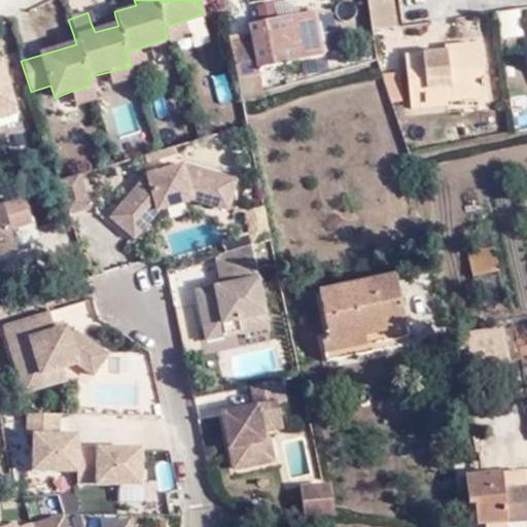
[(123,0),(111,4),(114,11),(136,5),(134,0),(123,0)]
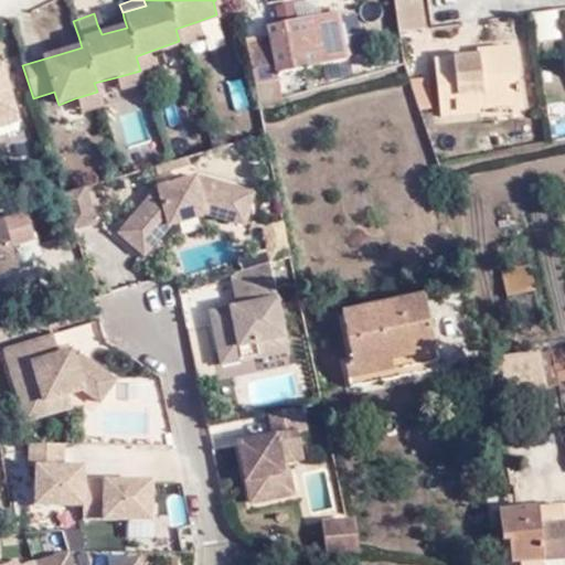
[(365,0),(369,25),(380,24),(377,0),(365,0)]
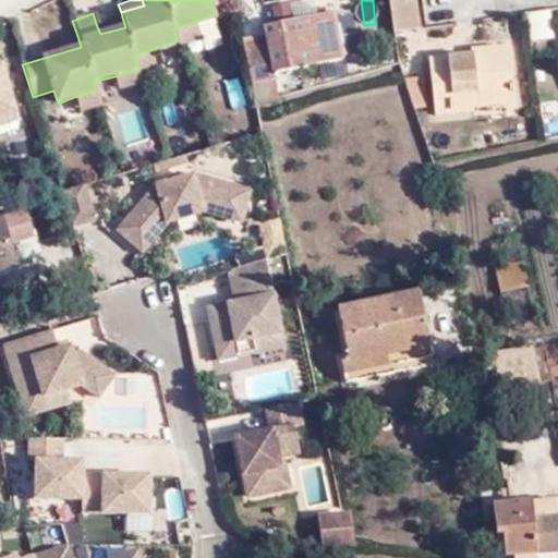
[(404,0),(387,0),(392,35),(419,29),(413,1),(404,1),(404,0)]
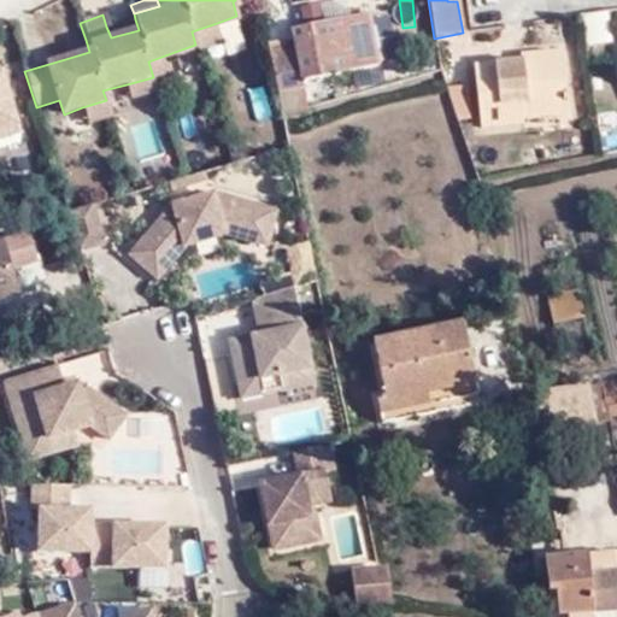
[(348,7),(291,16),(292,27),(350,17),(348,7)]
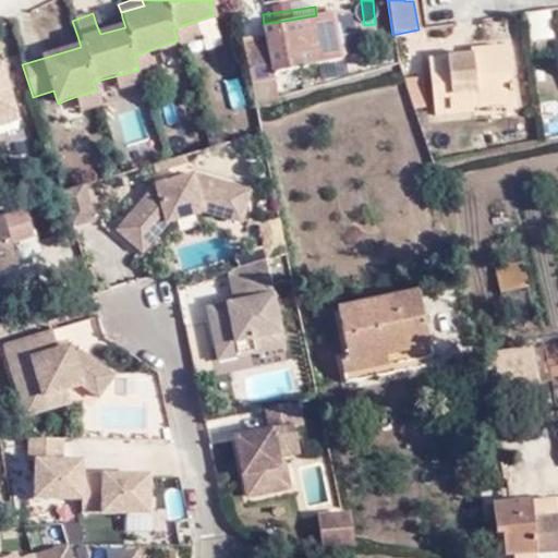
[(122,17),(96,24),(100,34),(125,27),(122,17)]
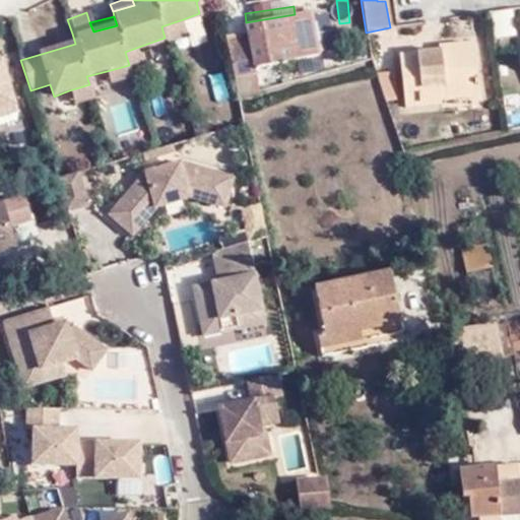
[(161,26),(165,38),(186,31),(183,19),(161,26)]
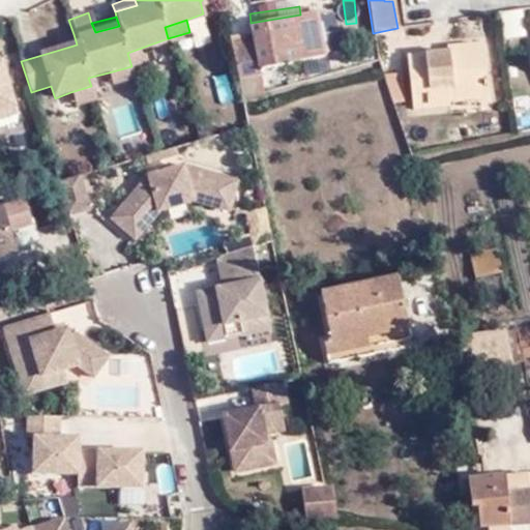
[(253,54),(234,58),(240,90),(244,105),(265,100),(262,85),(260,78),(303,70),(303,66),(298,37),(296,27),(249,34),(251,39),(253,54)]
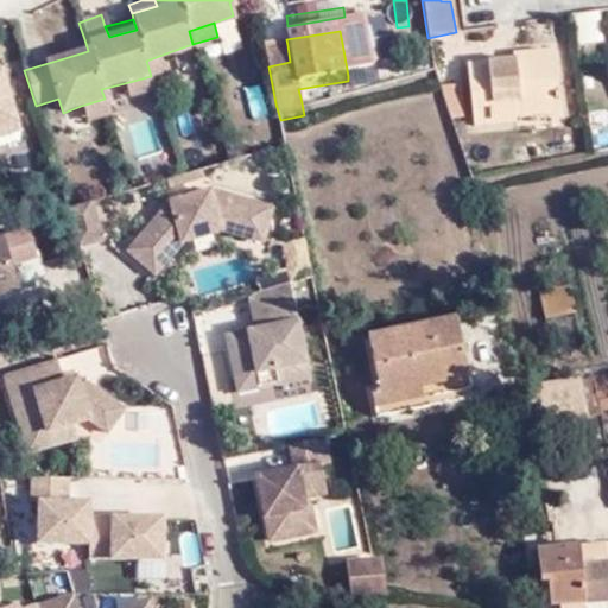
[(368,38),(342,43),(348,76),(375,71),(368,38)]
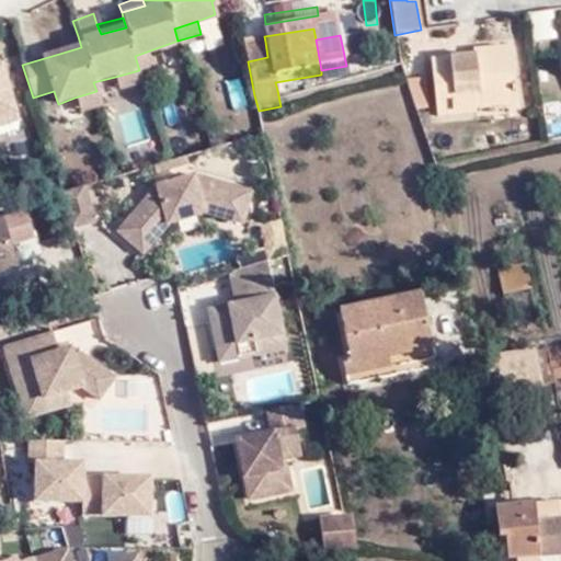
[(56,44),(59,54),(81,47),(78,36),(56,44)]
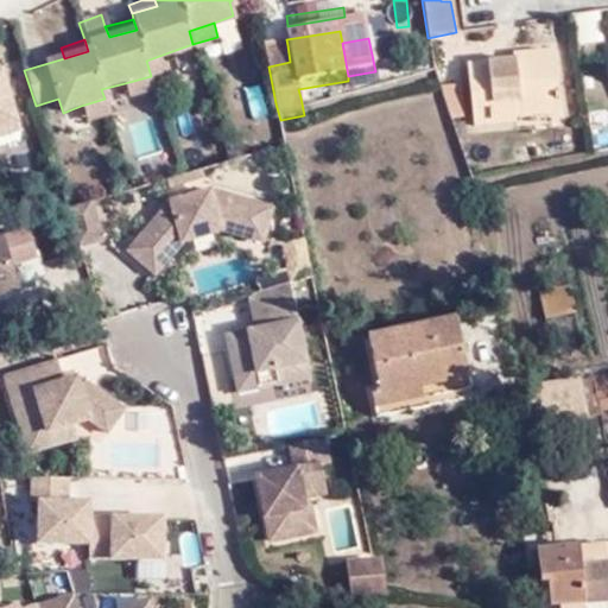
[(264,50),(268,67),(290,62),(287,45),(264,50)]
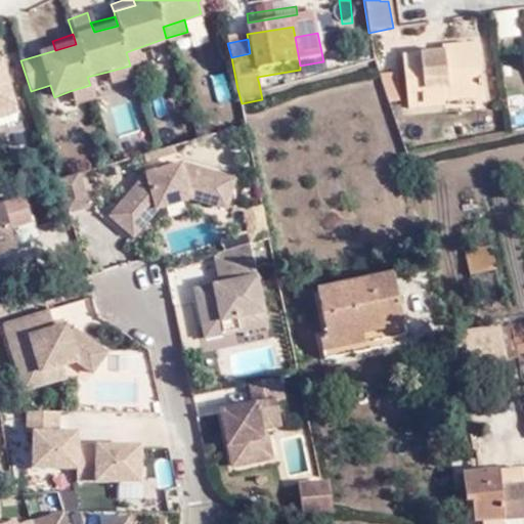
[(151,59),(148,44),(126,52),(130,66),(151,59)]
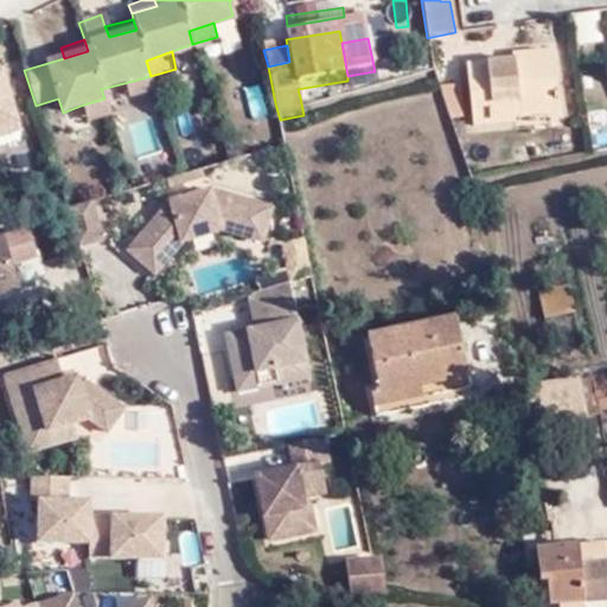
[(515,104),(561,97),(557,68),(550,69),(547,51),(515,56),(515,64),(470,71),(477,131),(517,126),(517,116),(515,104)]
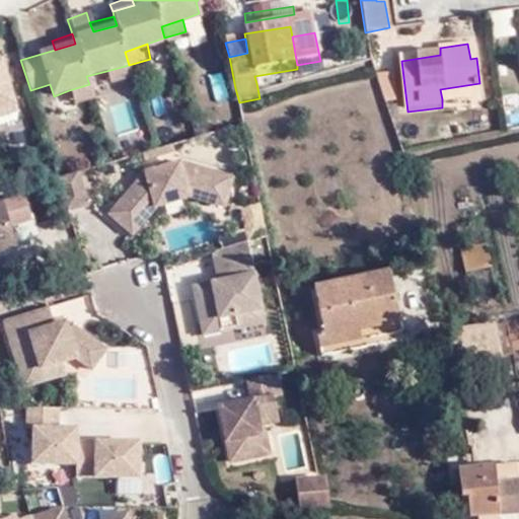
[(1,65),(0,65),(0,125),(17,121),(15,115),(1,65)]
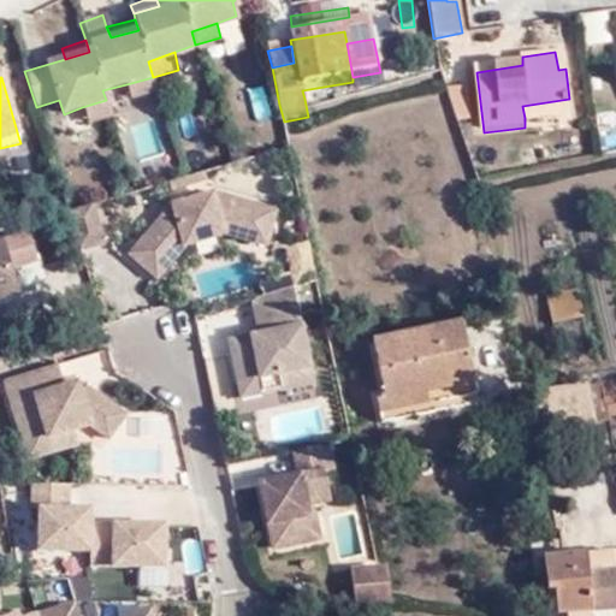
[(157,92),(153,77),(126,84),(131,100),(157,92)]
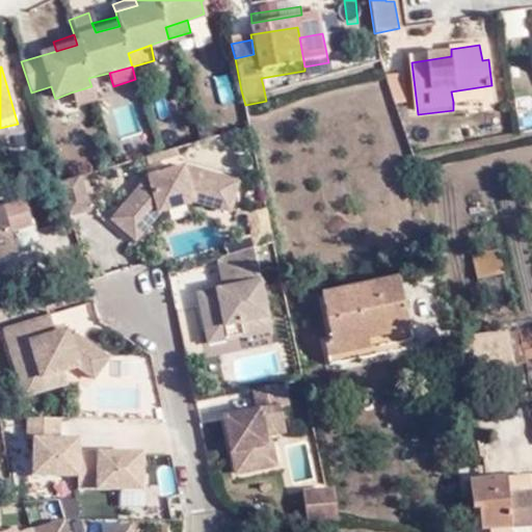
[(389,74),(393,103),(408,101),(404,72),(389,74)]
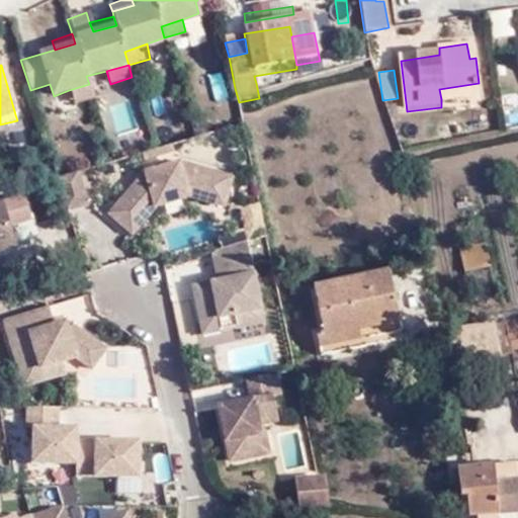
[(480,93),(479,83),(439,89),(441,99),(480,93)]
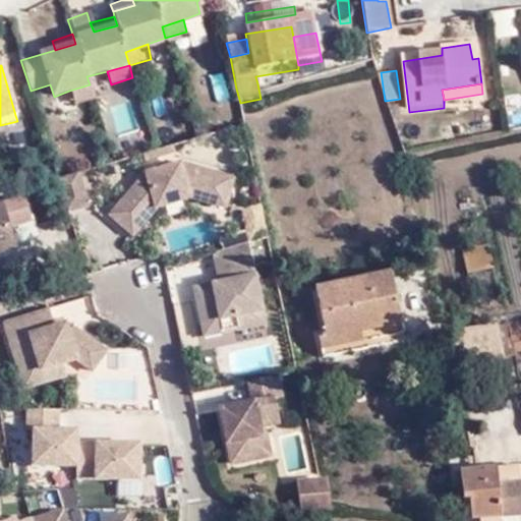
[(93,98),(90,84),(69,91),(54,97),(57,108),(72,104),(93,98)]
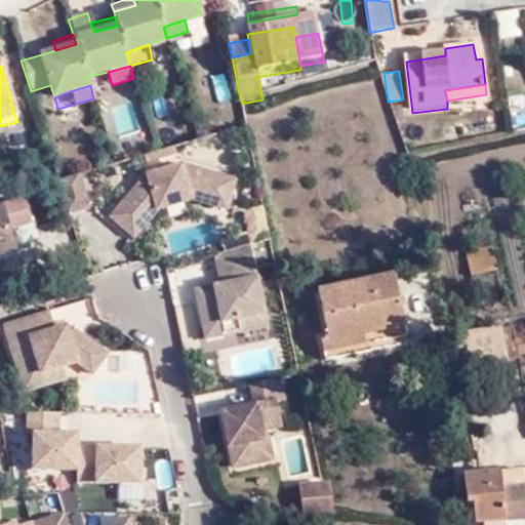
[(112,220),(135,240),(159,213),(194,202),(228,213),(237,183),(184,167),(148,178),(112,220)]
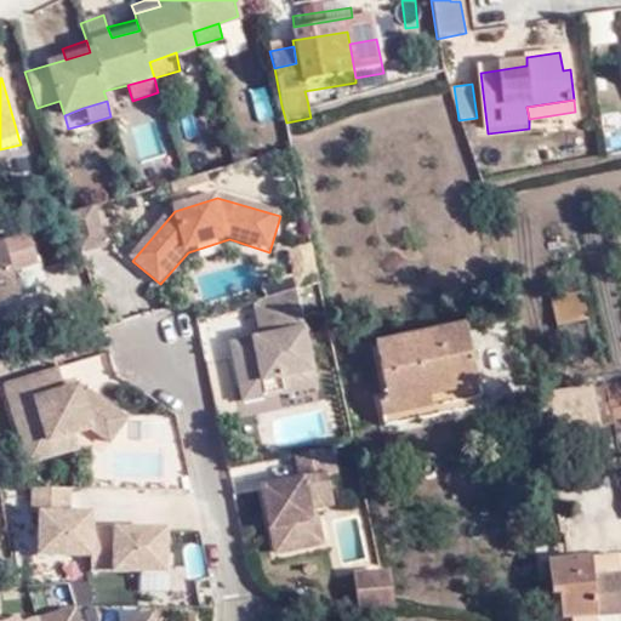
[(95,209),(72,217),(83,256),(107,248),(95,209)]
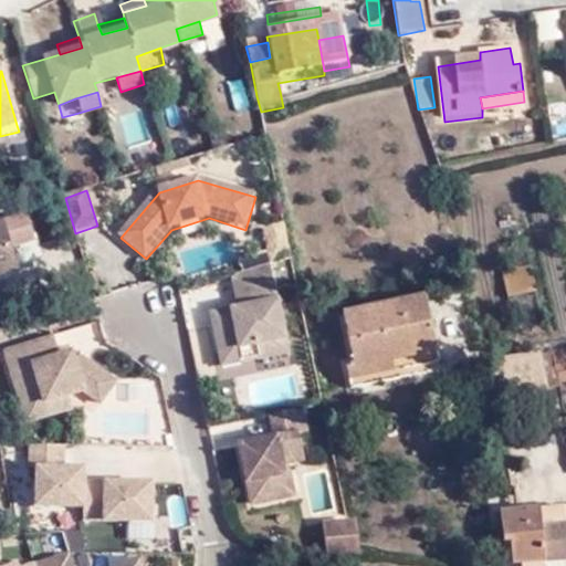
[(12,219),(0,221),(0,272),(13,270),(8,245),(33,238),(28,220),(14,223),(12,219)]
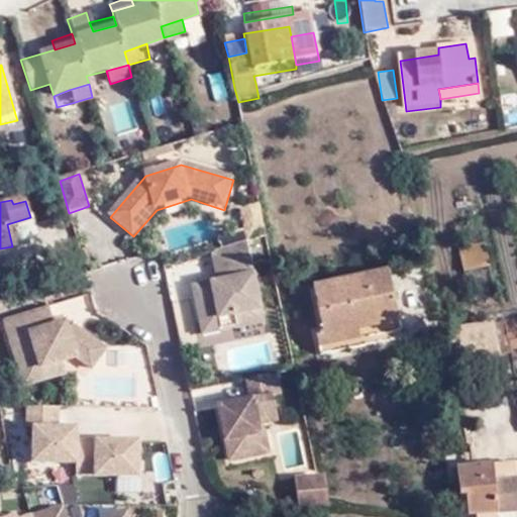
[(243,328),(264,324),(255,277),(253,276),(248,244),(243,245),(240,232),(223,237),(227,250),(214,253),(219,283),(213,284),(219,320),(241,316),(243,328)]
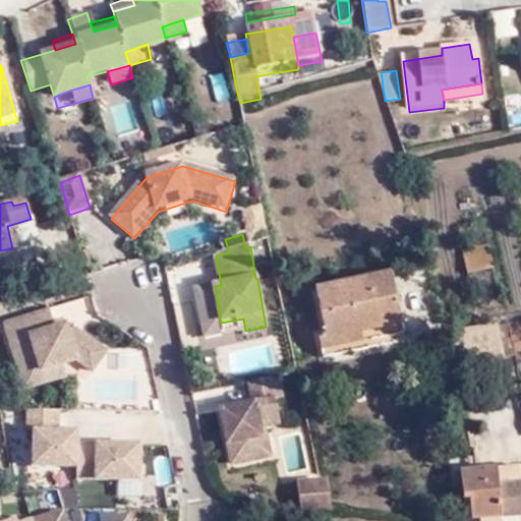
[(488,244),(463,248),(468,274),(494,269),(488,244)]
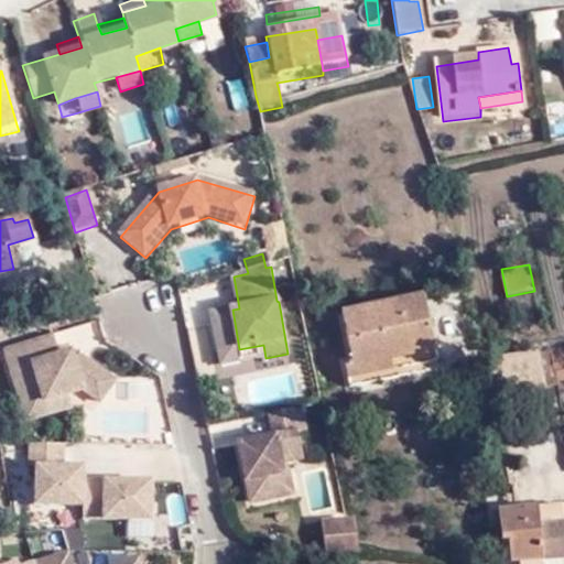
[(342,308),(353,358),(353,362),(436,345),(424,291),(342,308)]
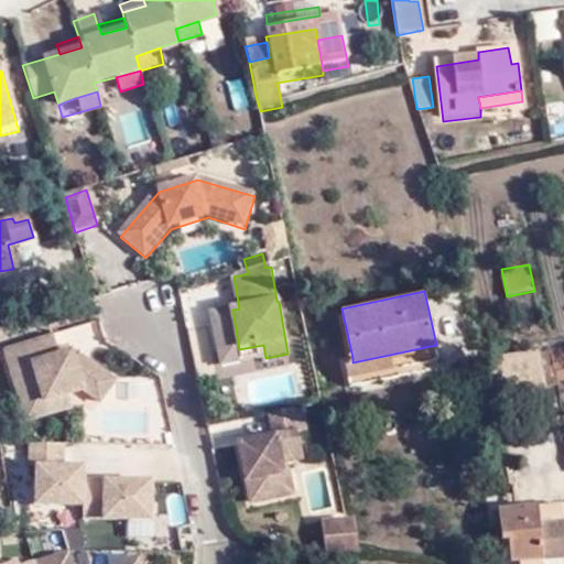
[(239,349),(232,310),(212,313),(221,367),(266,358),(263,345),(239,349)]
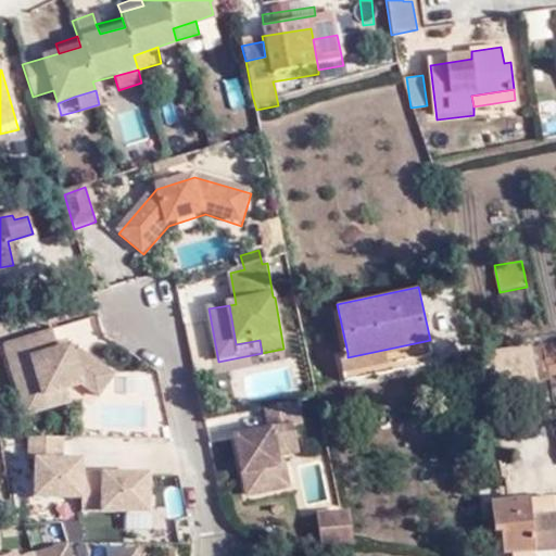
[(52,331),(5,345),(17,386),(39,379),(45,399),(66,392),(84,387),(100,399),(115,377),(72,348),(71,348),(70,343),(57,348),(52,331)]
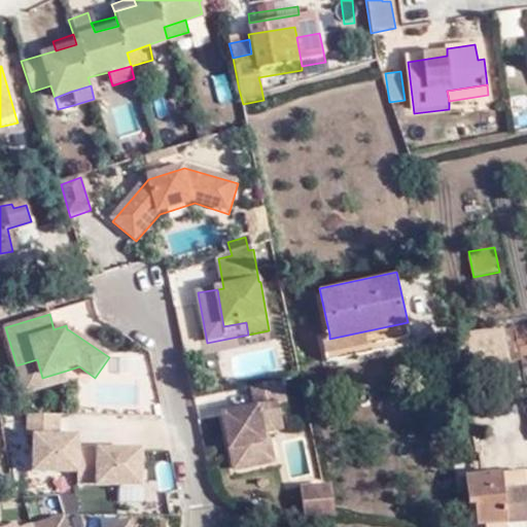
[(410,336),(408,322),(329,339),(329,335),(321,337),(327,360),(376,350),(375,343),(410,336)]
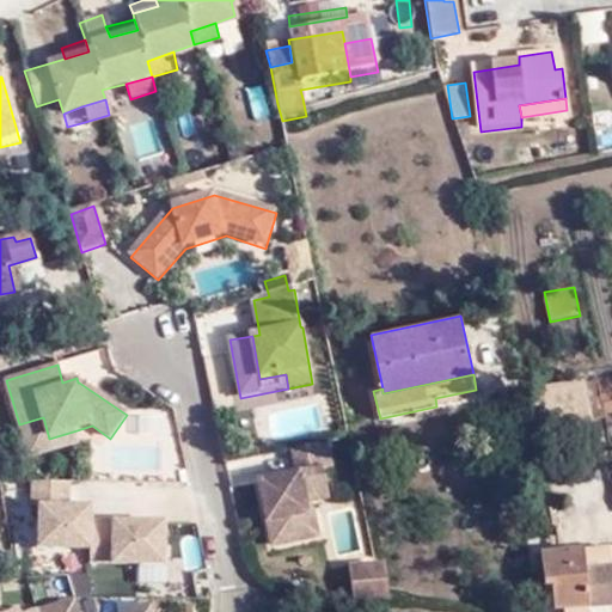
[(611,377),(599,379),(601,397),(611,396),(611,377)]
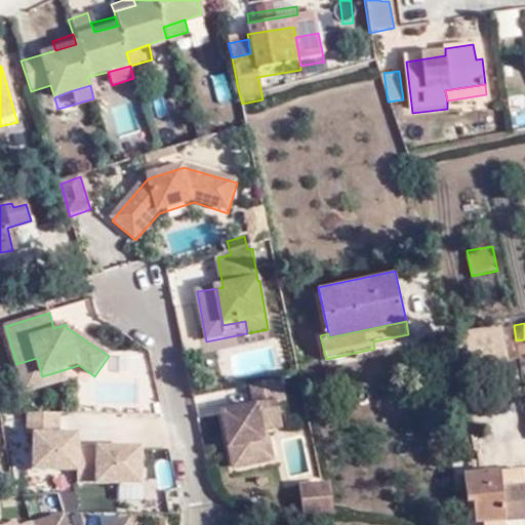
[(516,340),(514,325),(503,327),(508,359),(518,358),(516,340)]
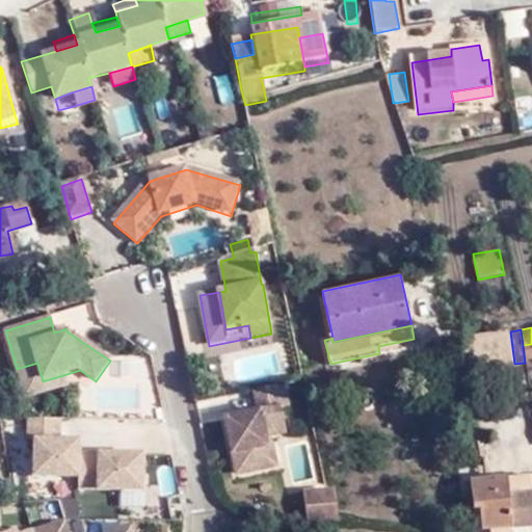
[(514,364),(510,331),(500,333),(466,338),(466,339),(468,368),(514,364)]
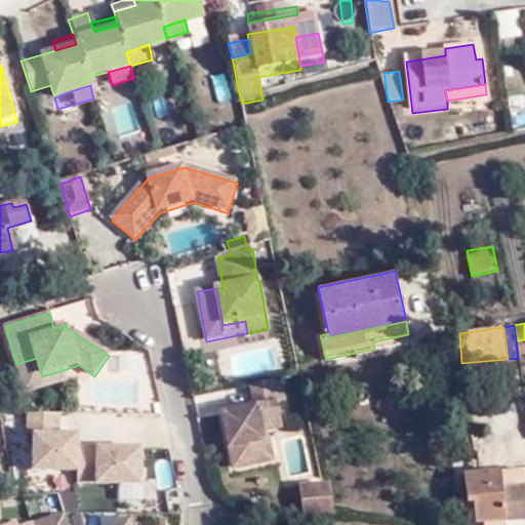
[(37,358),(16,364),(26,394),(67,380),(63,370),(42,376),(37,358)]
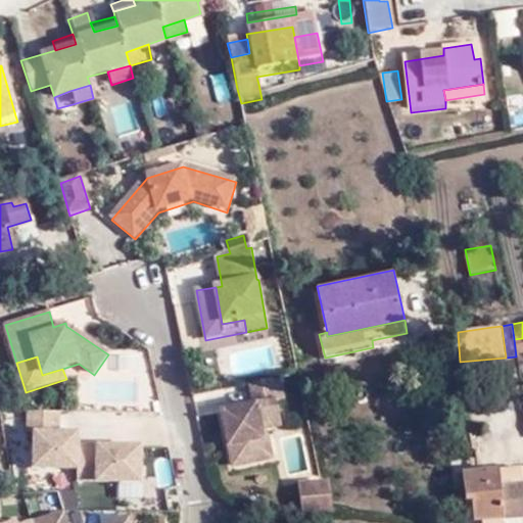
[(254,406),(222,412),(233,468),(269,461),(273,460),(269,439),(265,440),(263,431),(282,427),(277,403),(285,401),(280,379),(250,385),(254,406)]
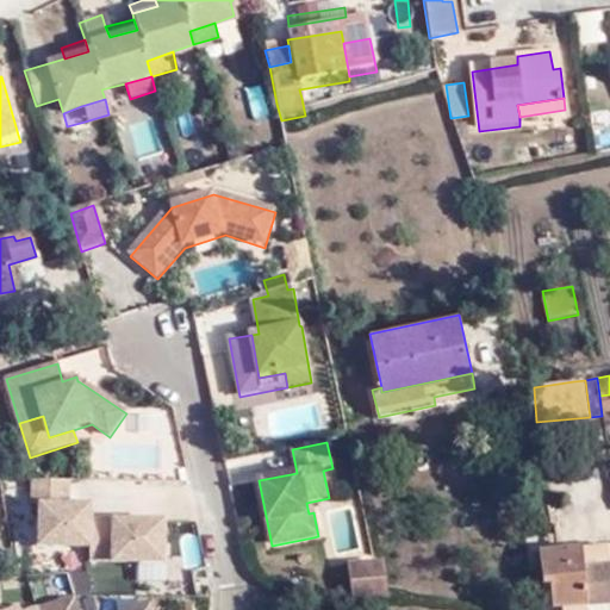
[(167,512),(95,514),(95,497),(72,497),(72,477),(33,477),(35,545),(91,543),(92,561),(168,560),(167,512)]
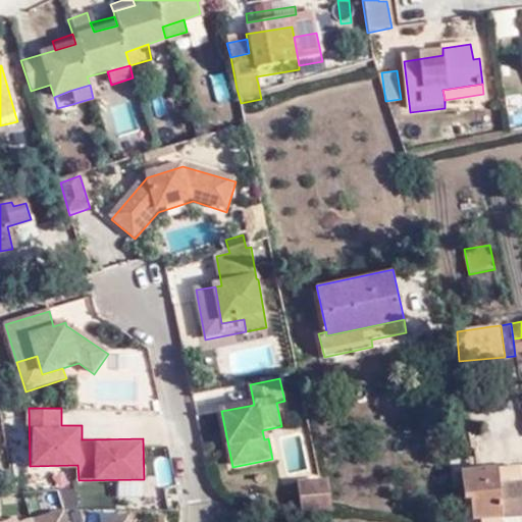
[(273,431),(288,482),(321,473),(307,422),(273,431)]
